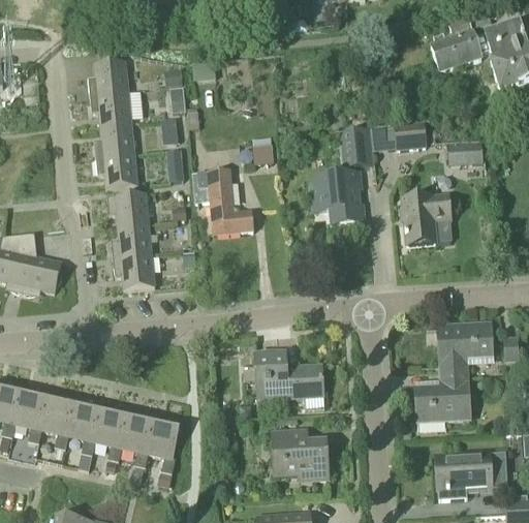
[(452,39),(430,47),(439,72),(481,58),(486,57),(492,55),(494,61),(490,62),(490,63),(500,92),(528,82),(528,49),(528,50),(520,24),(486,35),(474,38),(467,17),(446,24),(452,39)]
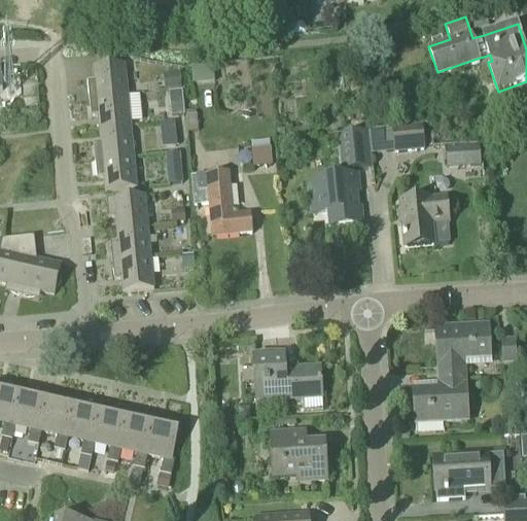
[(114,61),(124,60),(123,47),(113,48),(114,61)]
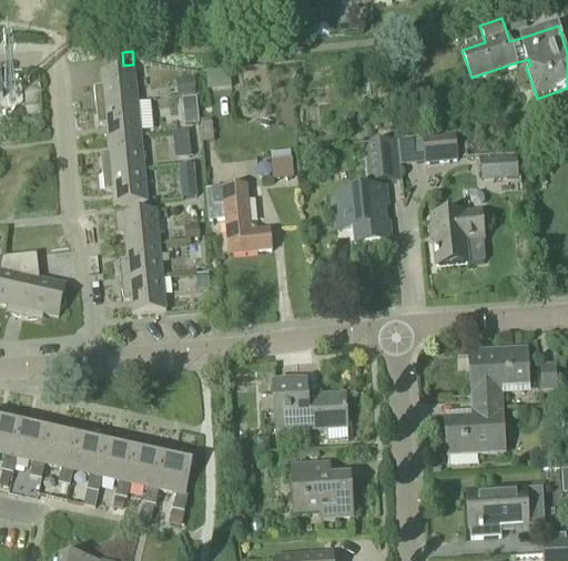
[(94,83),(97,102),(138,99),(134,64),(133,64),(123,65),(101,68),(103,83),(94,83)]
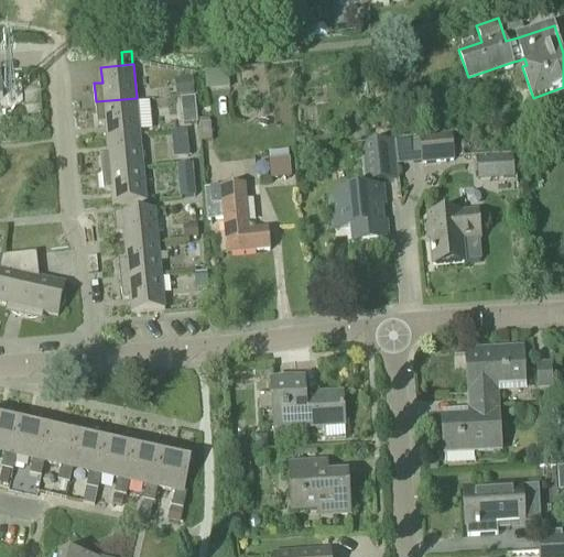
[(174,75),(176,93),(194,90),(192,73),(174,75)]
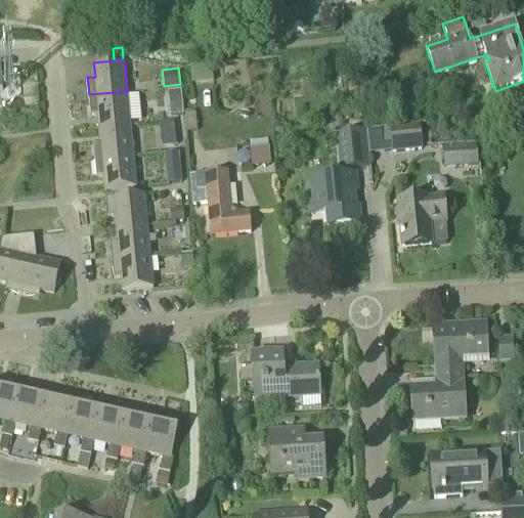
[(168,89),(169,100),(183,99),(181,88),(168,89)]
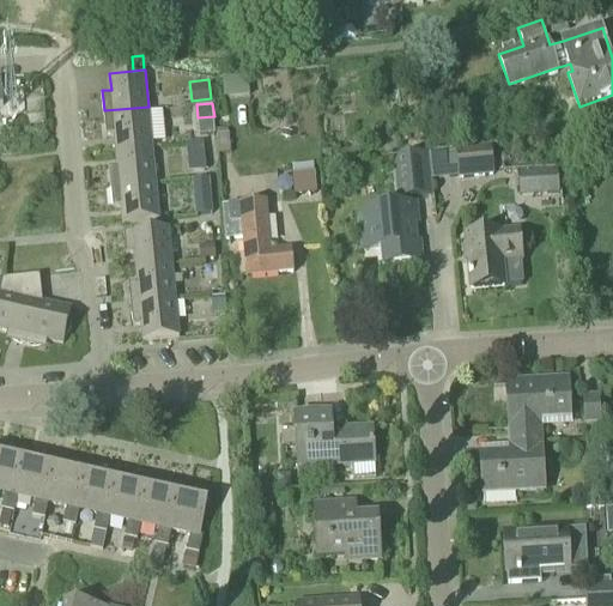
[(149,107),(104,110),(107,132),(115,131),(116,146),(152,143),(149,107)]
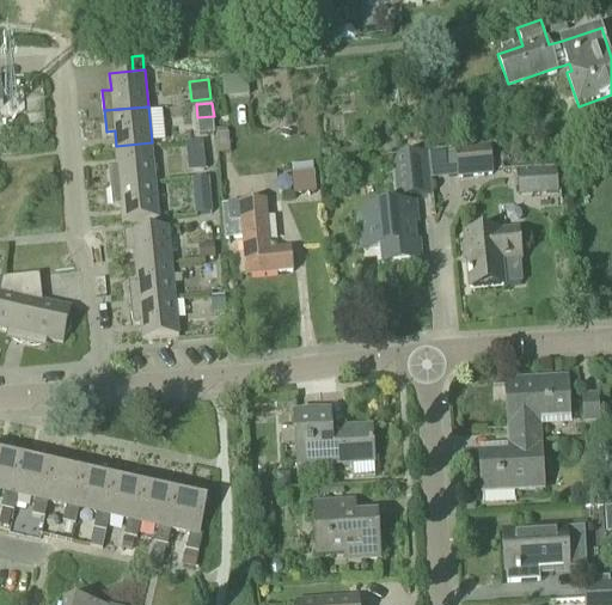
[(227,129),(216,130),(218,150),(230,148),(227,129)]
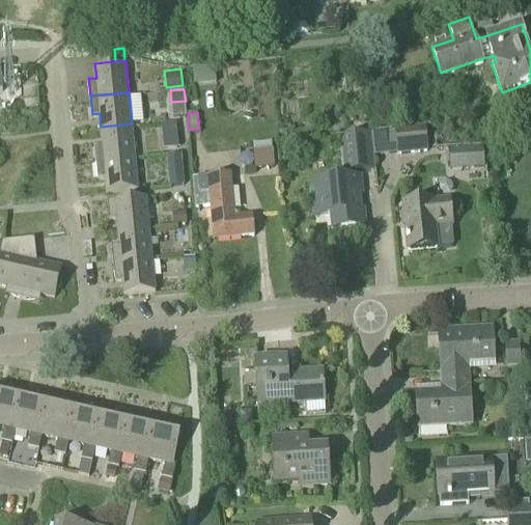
[(174,118),(161,120),(162,133),(166,132),(175,131),(175,128),(174,118)]
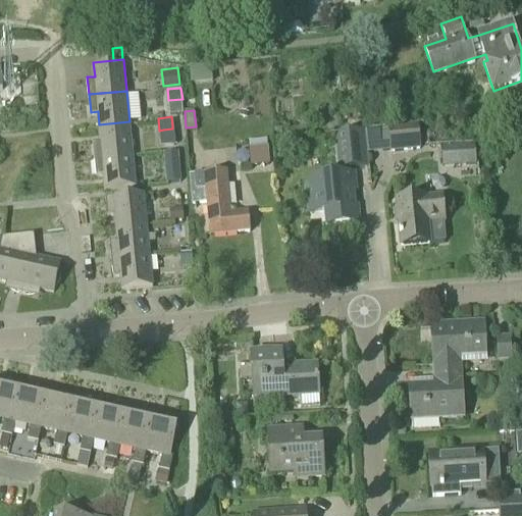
[(129,121),(99,124),(100,138),(93,138),(95,155),(133,152),(129,121)]
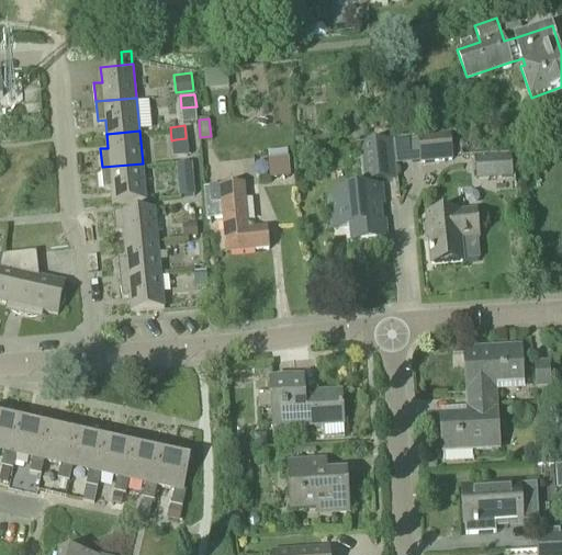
[(418,134),(420,156),(452,153),(450,131),(418,134)]
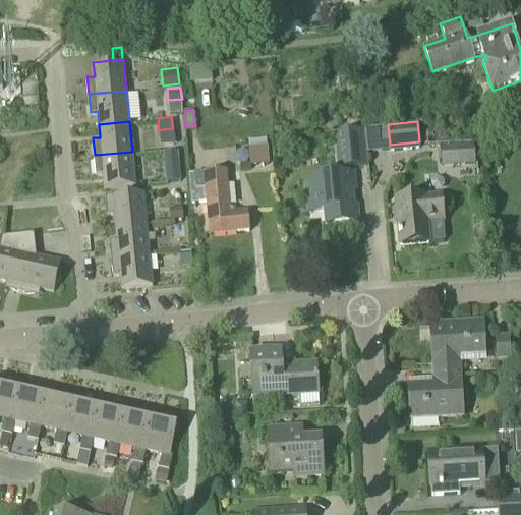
[(336,129),(339,164),(366,162),(363,127),(336,129)]
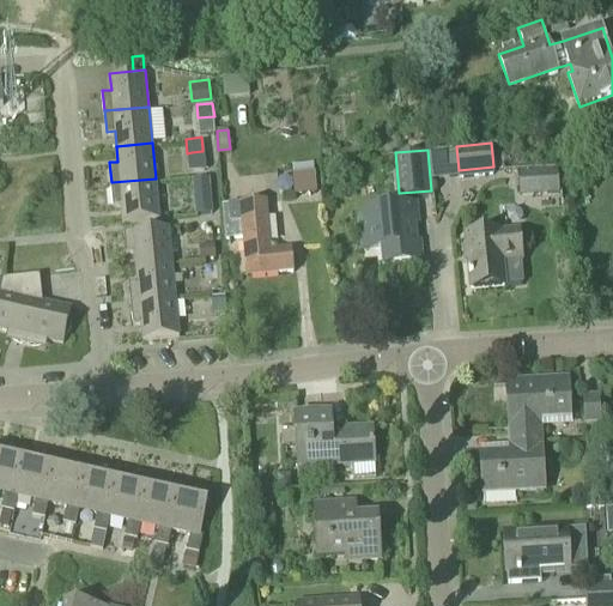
[(556,164),(517,167),(520,192),(558,189),(556,164)]
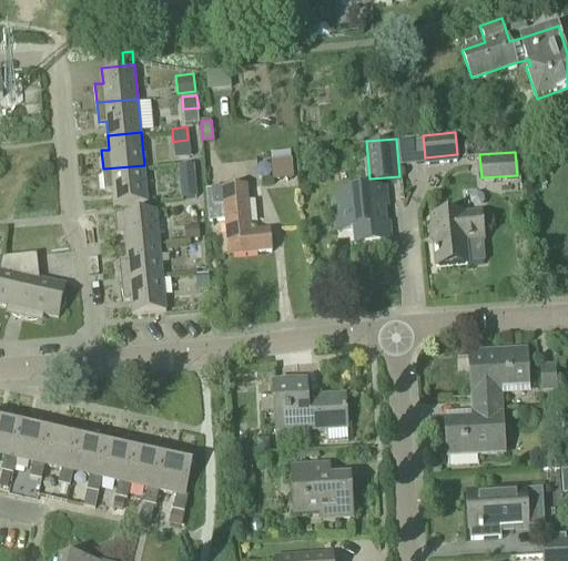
[(273,160),(274,177),(294,175),(293,157),(273,160)]
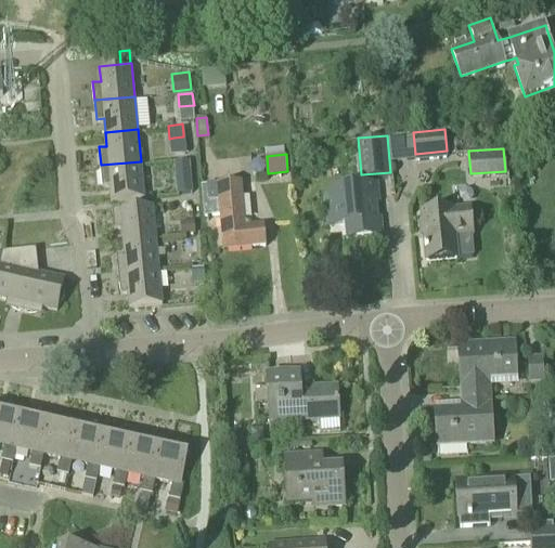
[(141,161),(101,165),(102,183),(111,183),(112,197),(144,194),(141,161)]
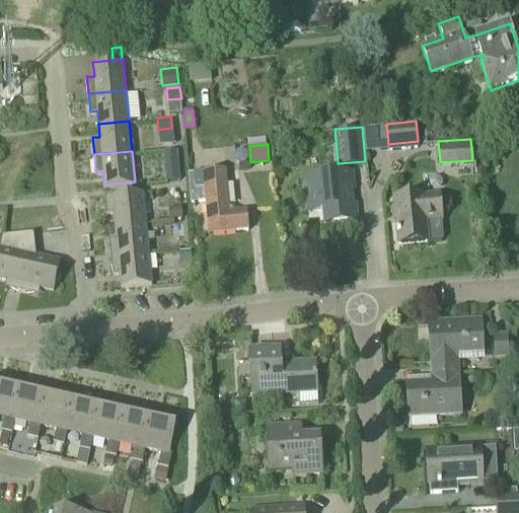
[(246,206),(233,208),(228,201),(225,165),(188,169),(191,197),(206,195),(206,200),(207,200),(210,230),(248,227),(246,206)]
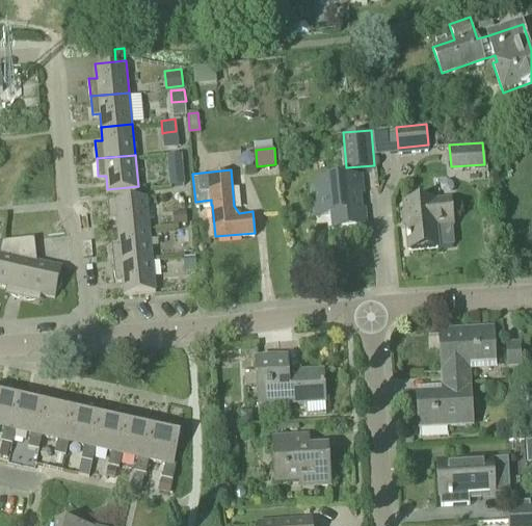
[(183,171),(167,172),(168,182),(184,181),(183,171)]
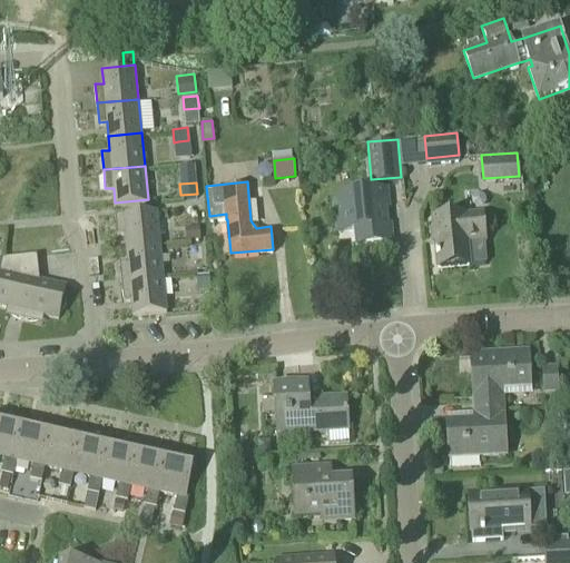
[(337,225),(353,224),(354,239),(392,236),(386,185),(334,190),(337,225)]
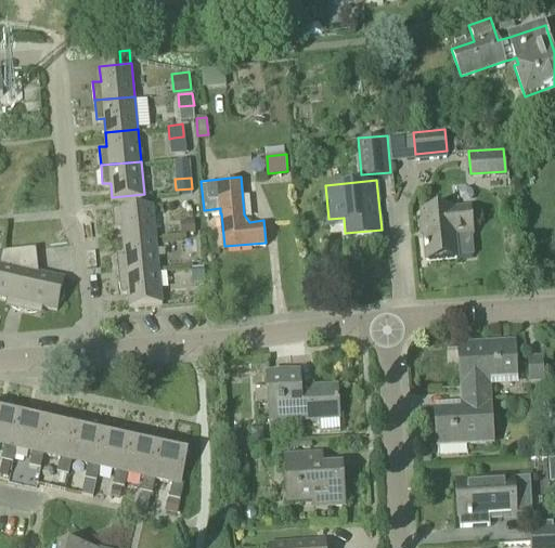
[(123,224),(124,238),(156,235),(153,201),(113,206),(114,225),(123,224)]
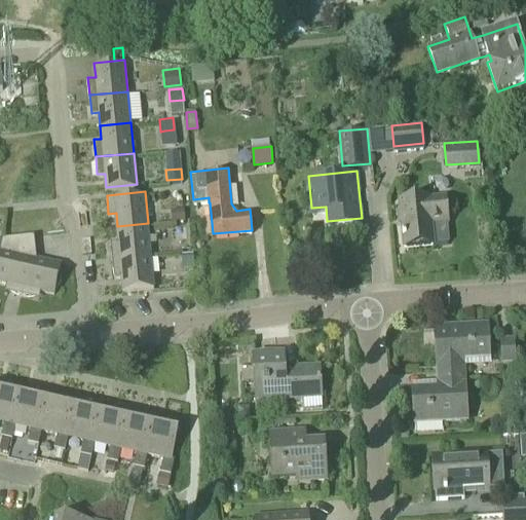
[(400,197),(404,243),(448,238),(444,193),(400,197)]
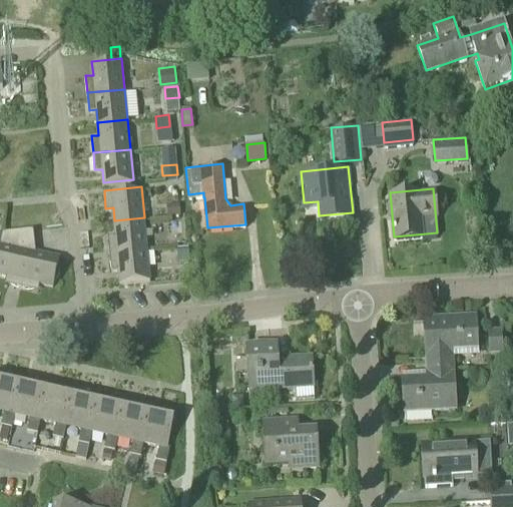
[(179,212),(178,201),(165,202),(167,213),(179,212)]
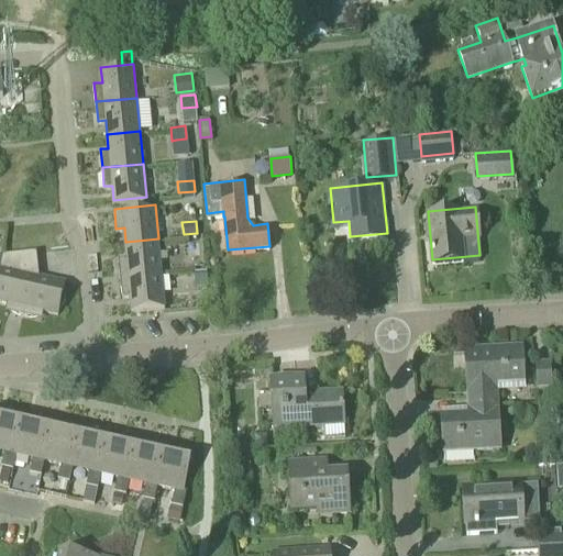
[(119,257),(121,276),(162,271),(158,238),(125,242),(127,256),(119,257)]
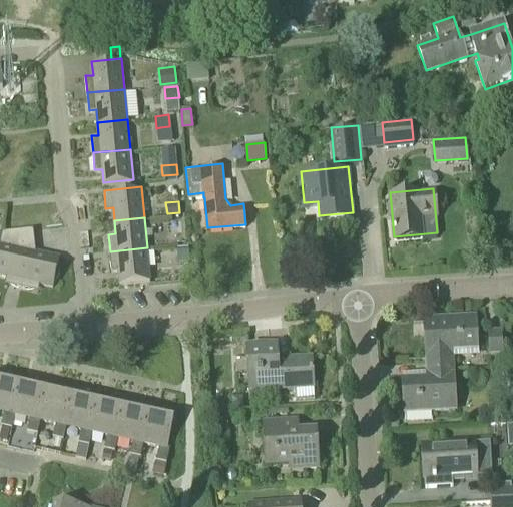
[(0,241),(0,273),(7,275),(9,278),(13,282),(17,284),(21,285),(24,286),(26,286),(30,286),(35,285),(40,282),(53,285),(54,279),(58,276),(59,271),(60,266),(59,261),(60,255),(36,249),(34,226),(3,229),(0,241)]
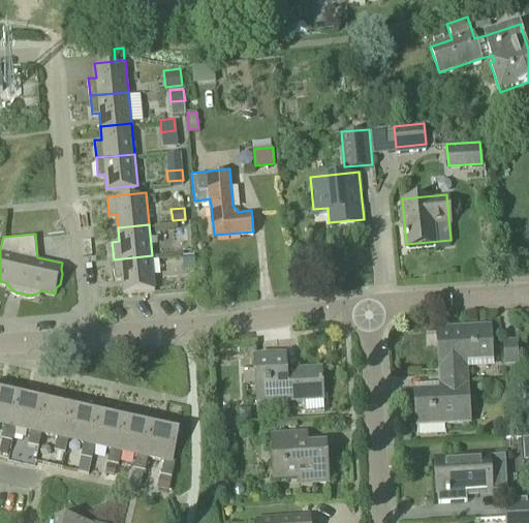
[(184,254),(185,266),(194,266),(193,253),(184,254)]
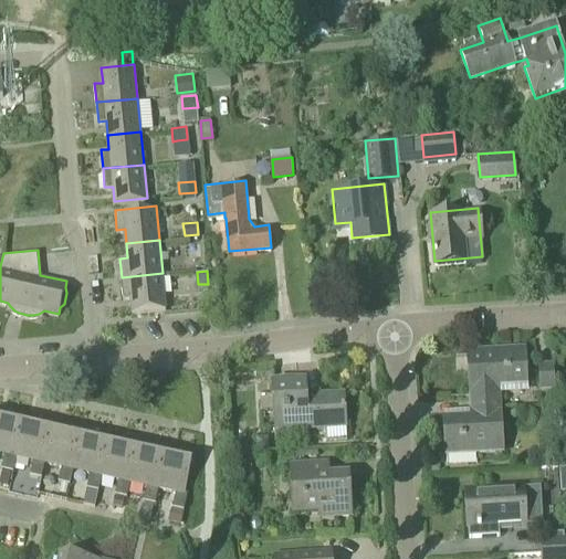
[(163,273),(122,277),(123,296),(130,295),(133,310),(166,307),(163,273)]
